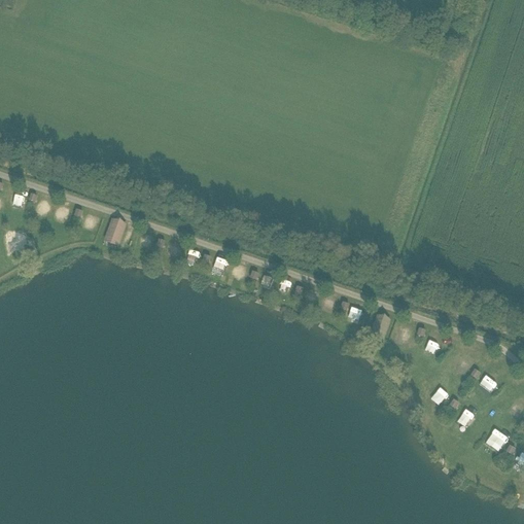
[(54,214),(66,218),(70,208),(57,204),(54,214)]
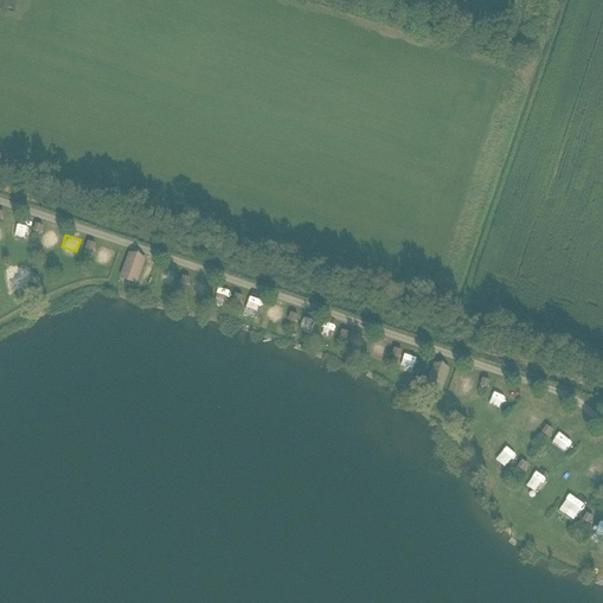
[(98,257),(108,261),(113,249),(103,245),(98,257)]
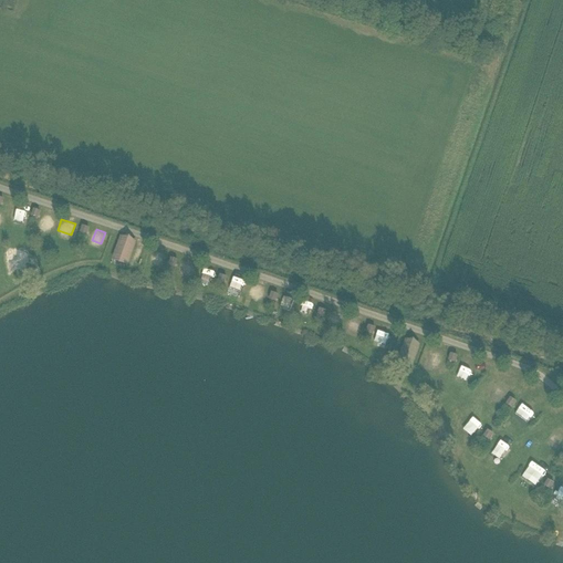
[(111,258),(127,264),(137,239),(121,232),(111,258)]
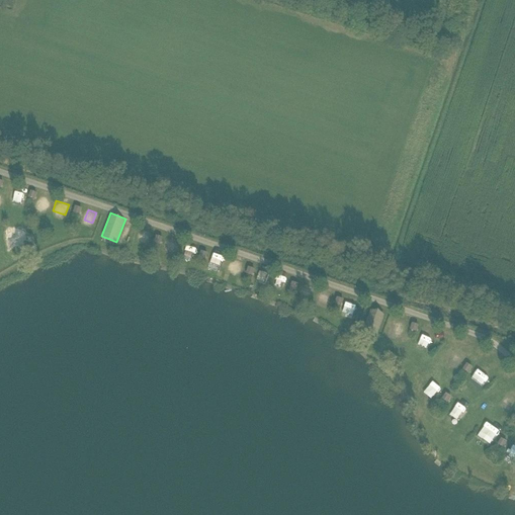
[(141,224),(137,236),(147,240),(152,228),(141,224)]
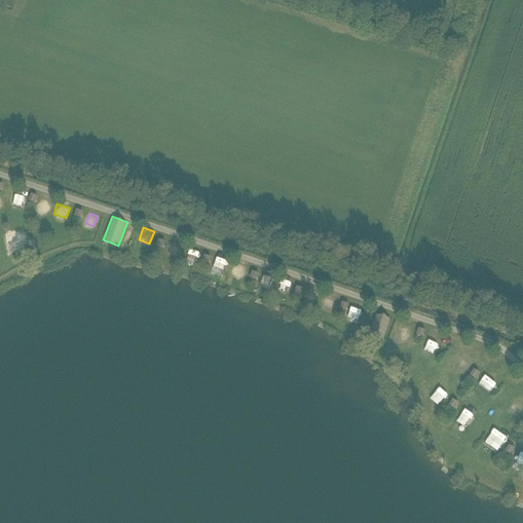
[(187,257),(201,260),(203,250),(189,247),(187,257)]
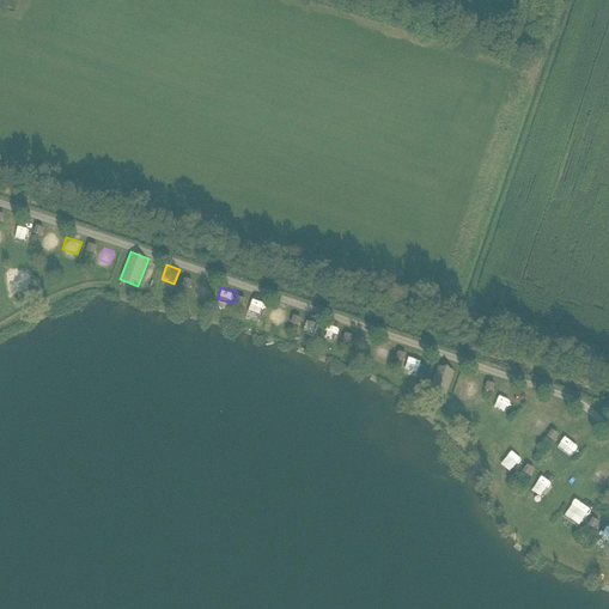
[(260,314),(262,302),(249,299),(247,311),(260,314)]
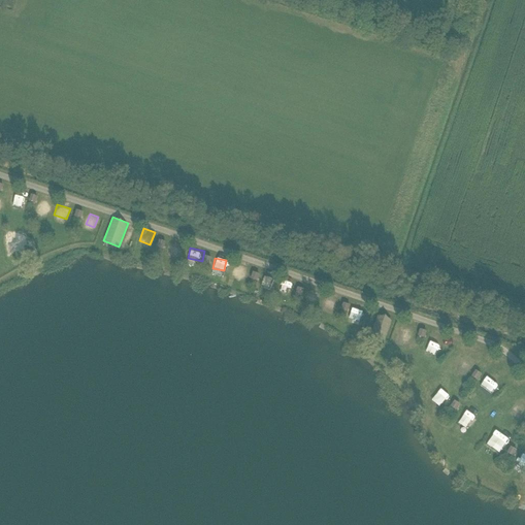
[(231,271),(245,275),(248,265),(233,262),(231,271)]
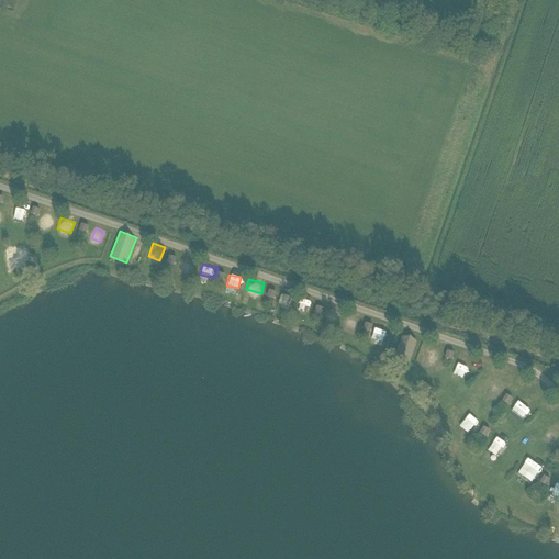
[(277,303),(287,306),(290,290),(280,288),(277,303)]
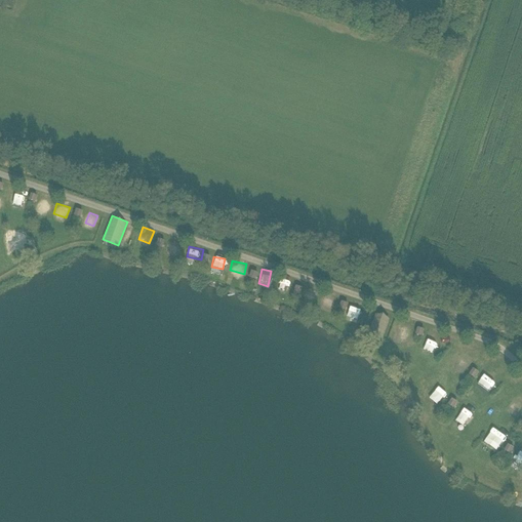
[(308,285),(306,293),(314,295),(316,287),(308,285)]
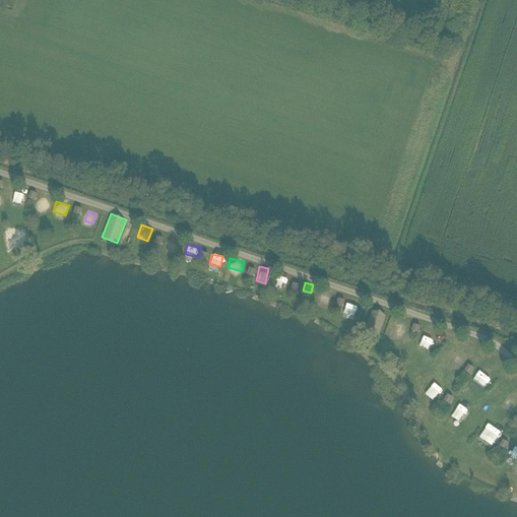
[(322,300),(333,303),(336,292),(325,288),(322,300)]
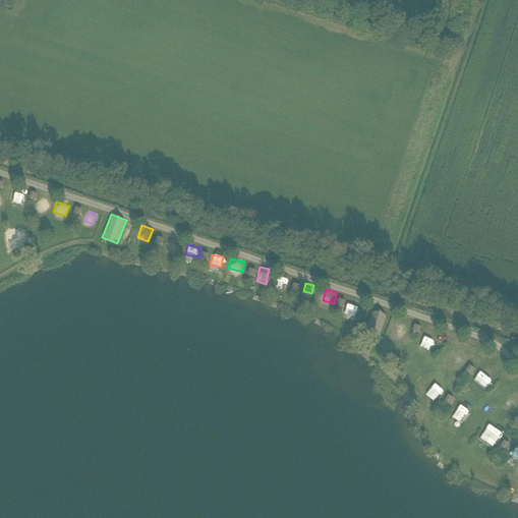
[(349,297),(344,312),(354,315),(360,301),(349,297)]
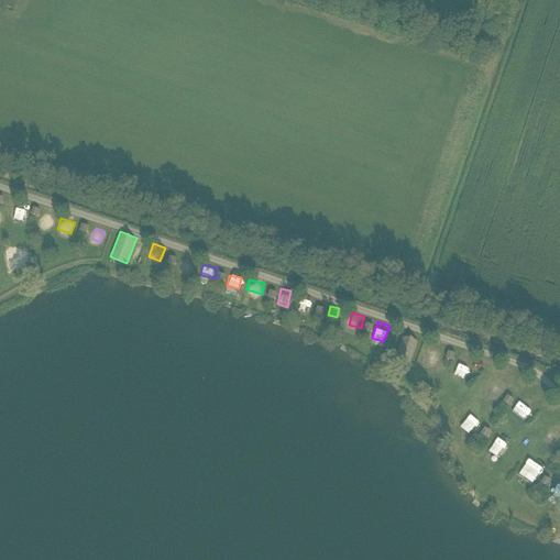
[(398,359),(414,361),(416,337),(402,336),(398,359)]
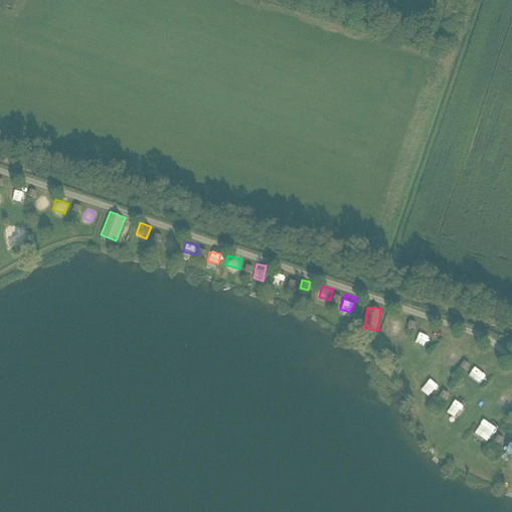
[(399,335),(402,324),(388,319),(385,330),(399,335)]
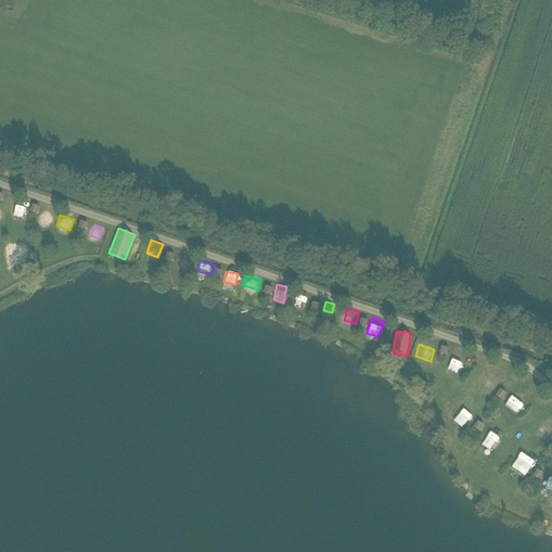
[(460,367),(464,350),(456,348),(451,364),(460,367)]
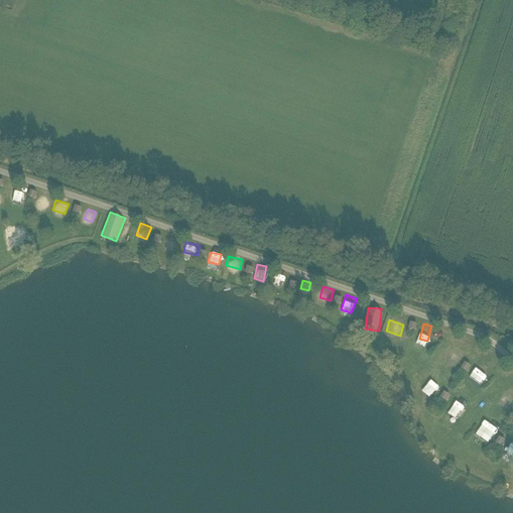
[(452,342),(443,351),(456,361),(463,352),(452,342)]
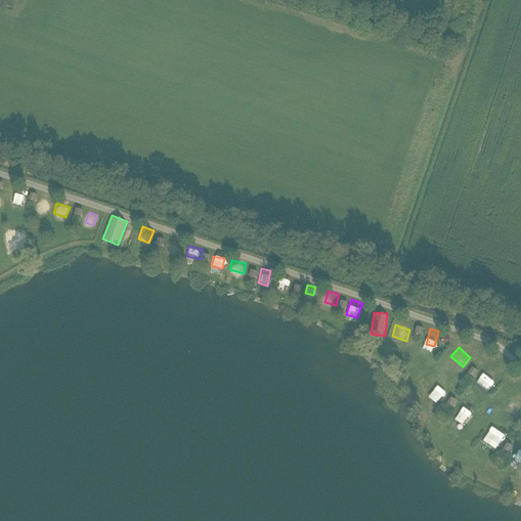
[(475,365),(471,371),(476,375),(479,370),(475,365)]
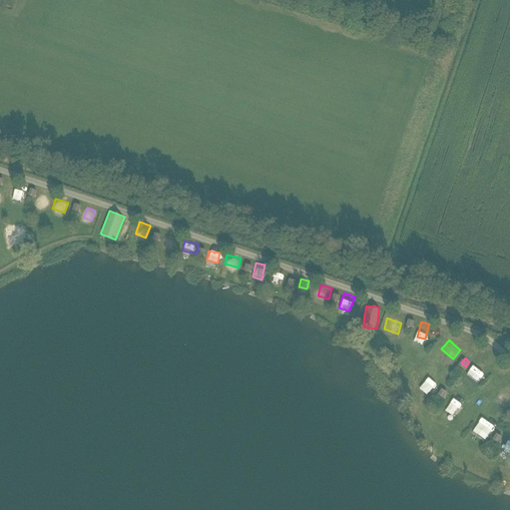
[(468,365),(474,369),(479,362),(473,358),(468,365)]
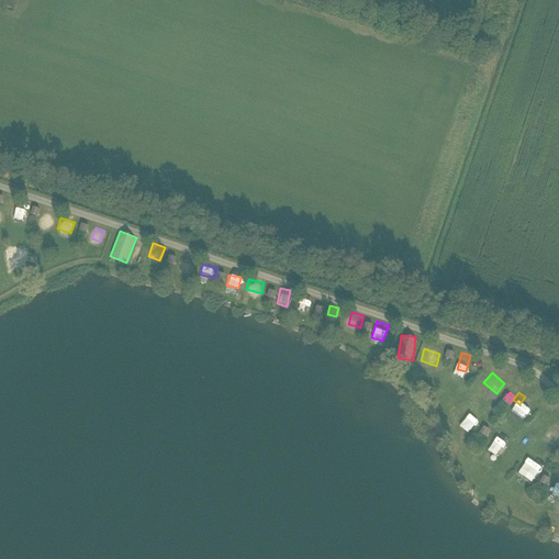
[(474,426),(482,420),(472,410),(466,416),(474,426)]
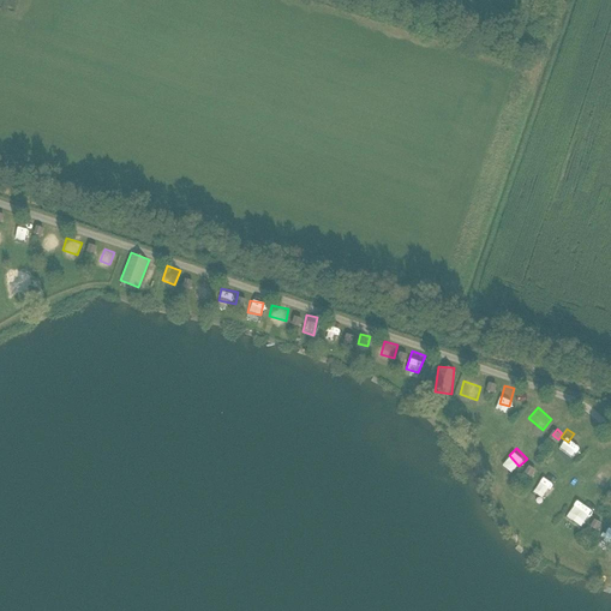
[(532,465),(528,471),(534,474),(538,468),(532,465)]
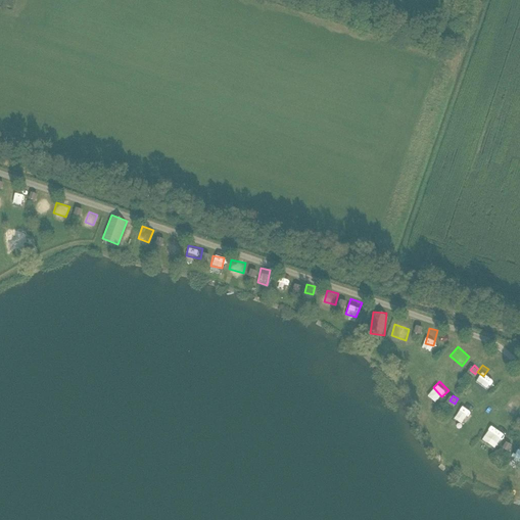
[(506,406),(516,410),(519,403),(519,399),(511,395),(506,406)]
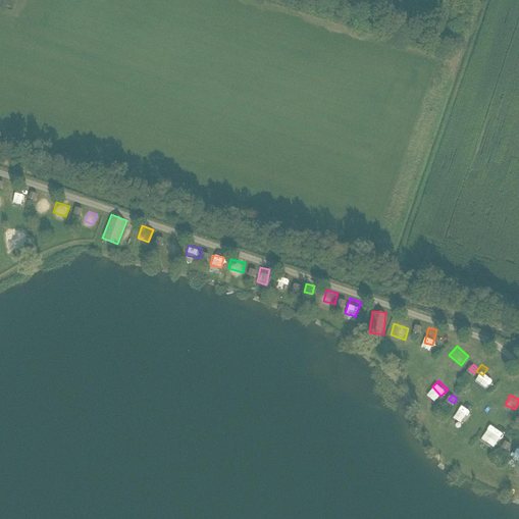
[(462,397),(456,405),(467,413),(474,405),(462,397)]
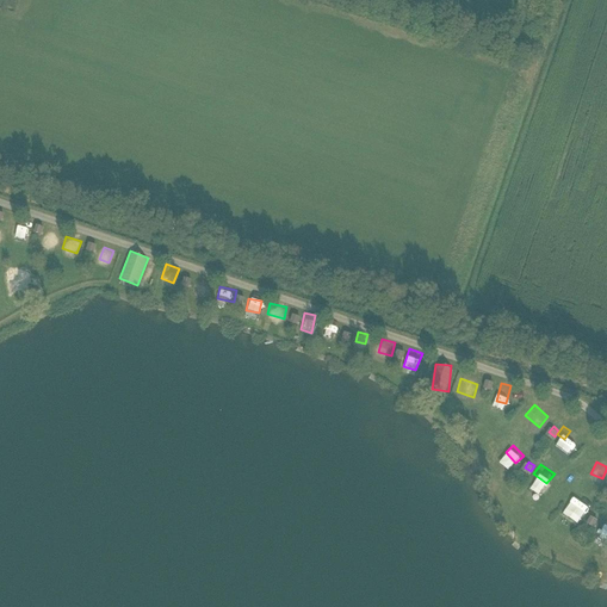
[(571,496),(562,513),(577,522),(587,507),(571,496)]
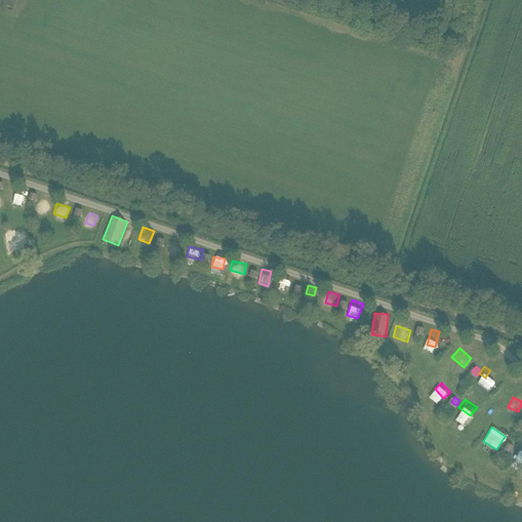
[(511,442),(508,448),(513,451),(516,445),(511,442)]
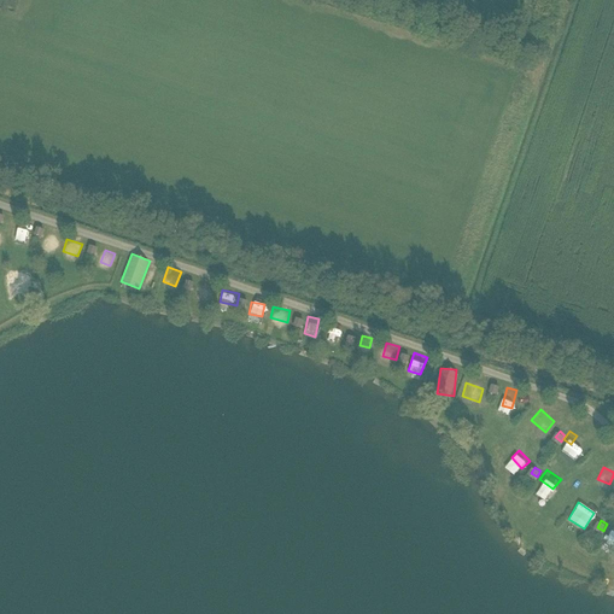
[(613,532),(610,531),(603,547),(613,551),(613,532)]
